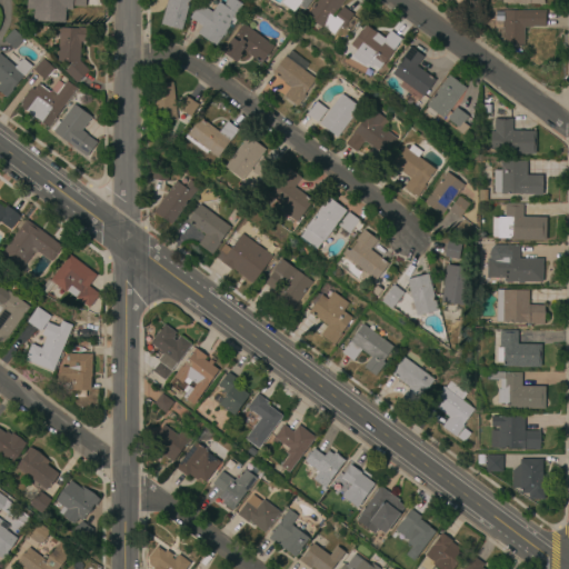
[(42,21),(43,11),(35,10),(36,0),(85,0),(85,8),(65,6),(63,22),(42,21)]
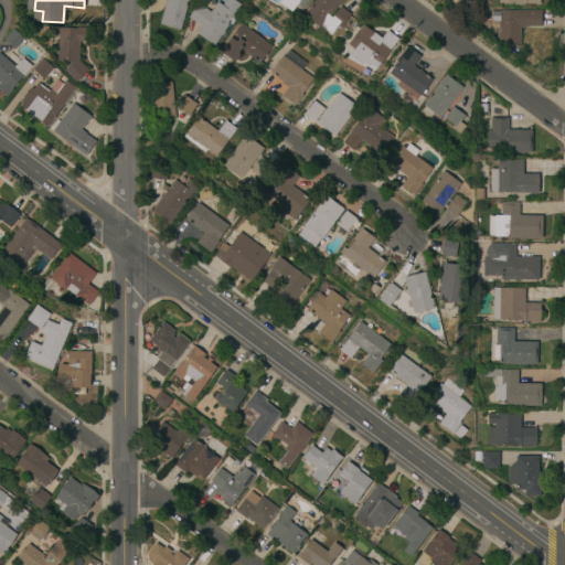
[(166,0),(188,0),(180,30),(159,24),(166,0)]
